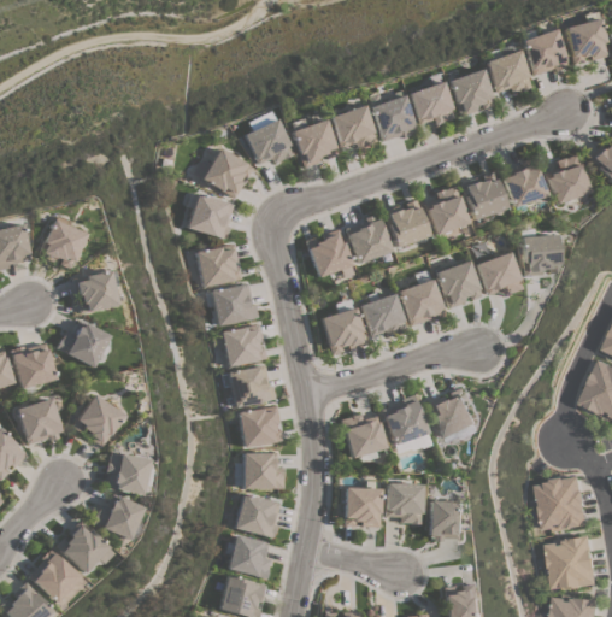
[(608,56),(592,60),(590,56),(586,57),(587,62),(574,65),(564,28),(584,22),(583,16),(596,12),(608,56)]
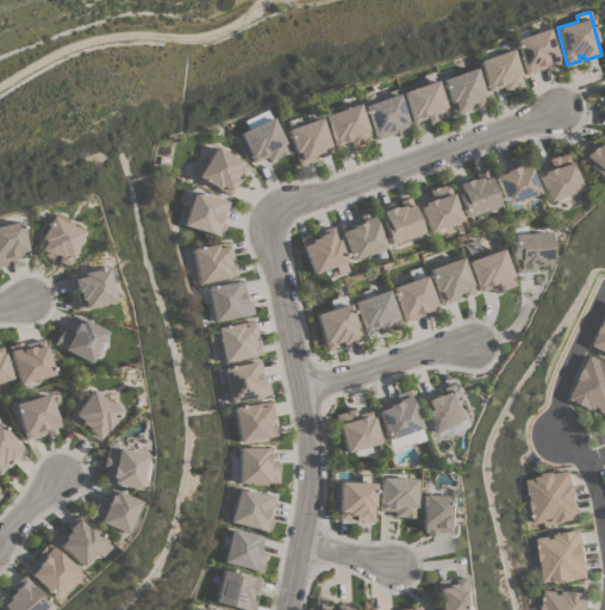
[(561,64),(557,66),(557,68),(549,70),(549,68),(528,75),(513,36),(526,31),(528,36),(548,29),(561,64)]
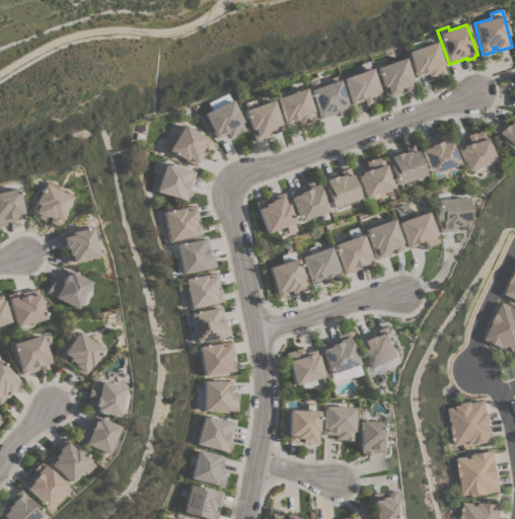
[(448,73),(439,76),(432,78),(430,74),(418,78),(409,52),(412,51),(410,45),(433,36),(435,43),(436,42),(448,73)]
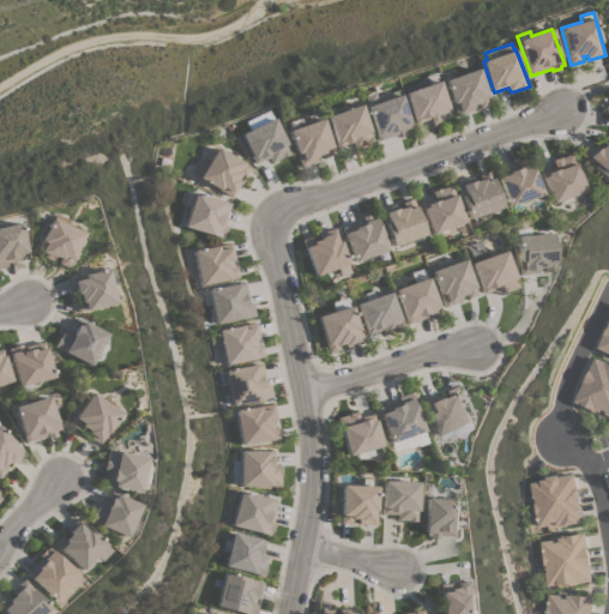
[(493,104),(482,108),(481,103),(474,106),(476,110),(460,116),(447,80),(480,68),(493,104)]
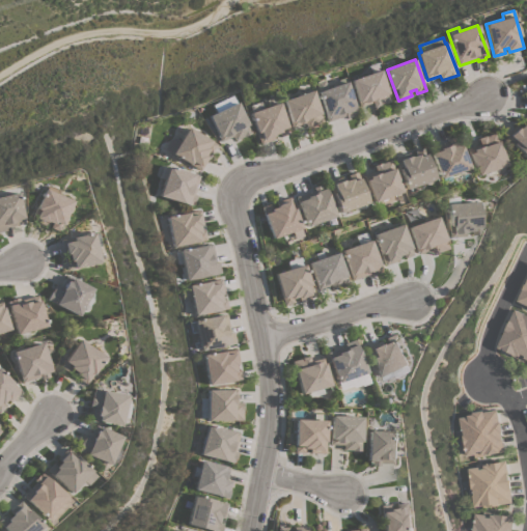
[(393,102),(384,105),(384,106),(377,108),(375,103),(362,107),(353,80),(382,70),(393,102)]
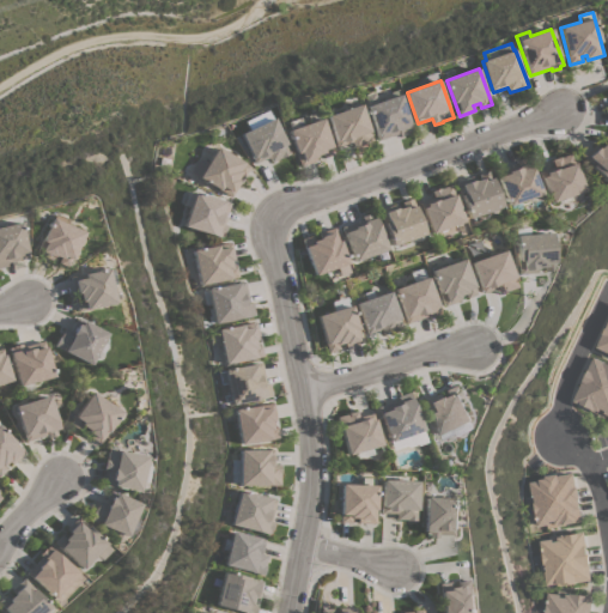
[(381,140),(369,105),(402,95),(415,132),(402,137),(401,133),(381,140)]
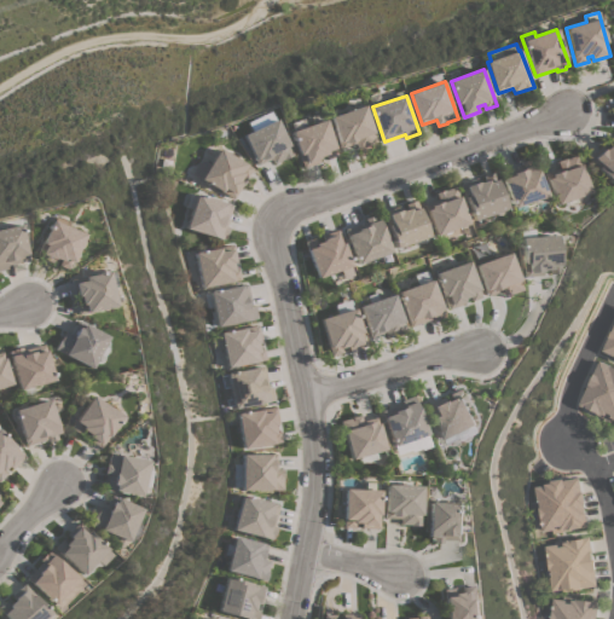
[(378,143),(368,146),(368,148),(360,150),(358,144),(343,149),(332,117),(365,105),(378,143)]
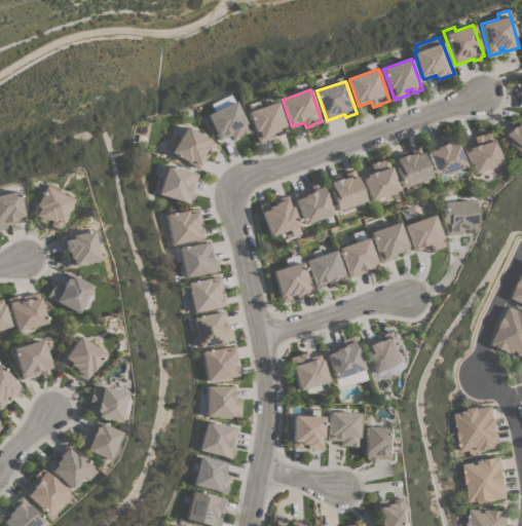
[(252,132),(236,140),(233,135),(222,141),(210,115),(236,102),(252,132)]
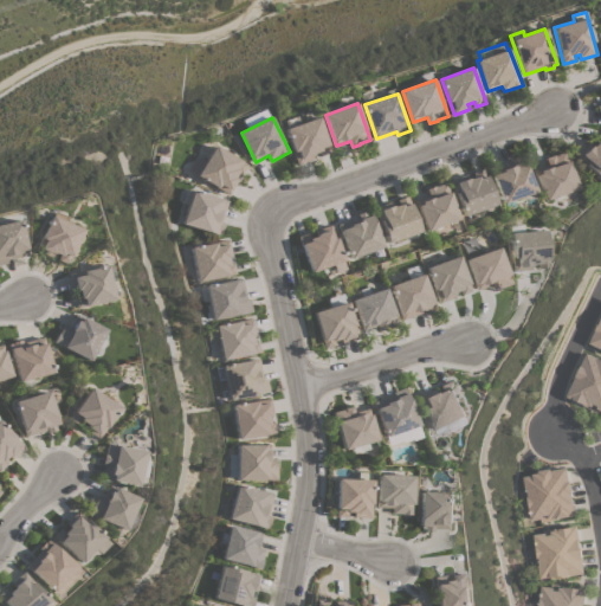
[(333,153),(323,156),(321,152),(315,154),(316,159),(299,165),(288,129),(321,117),(333,153)]
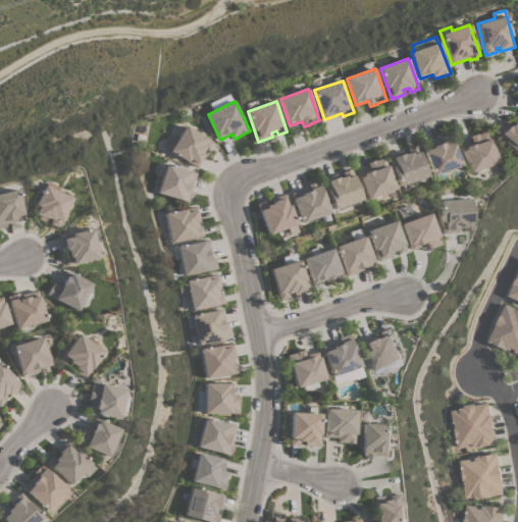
[(517,156),(497,134),(508,123),(511,126),(515,122),(512,119),(517,115),(517,156)]
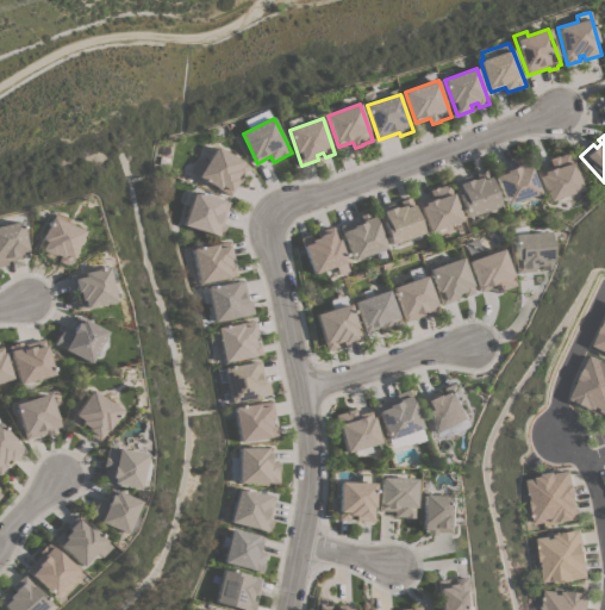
[(203,176),(203,175),(195,172),(204,157),(212,161),(220,147),(253,166),(248,175),(243,173),(239,179),(244,181),(235,197),(203,176)]
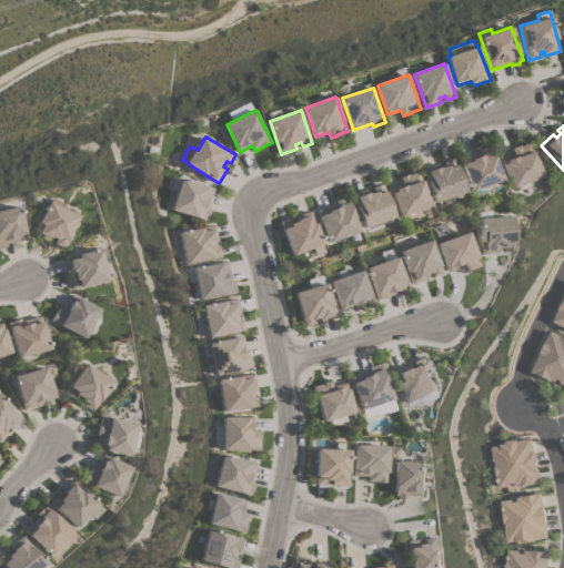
[(543,176),(530,181),(532,186),(522,190),(521,184),(512,188),(502,159),(515,154),(513,149),(531,142),(543,176)]
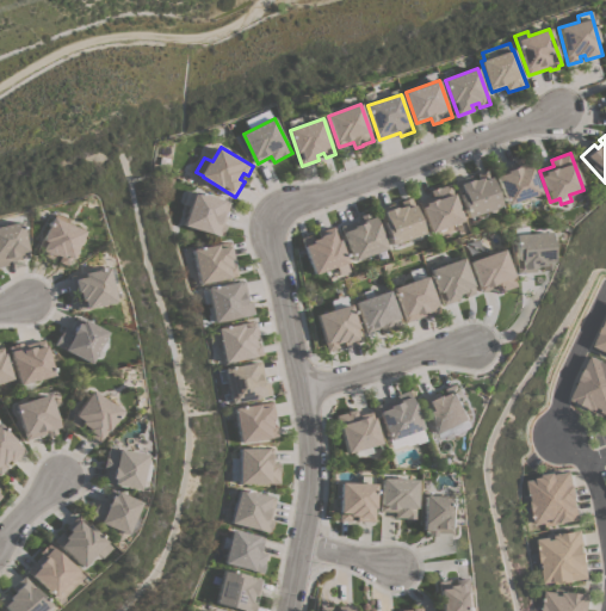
[(542,193),(509,205),(496,172),(517,164),(515,161),(524,158),(525,162),(530,161),(542,193)]
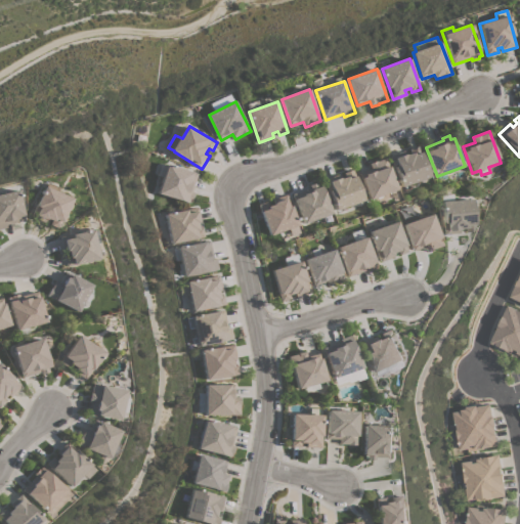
[(432,177),(403,187),(392,156),(406,150),(408,156),(414,154),(412,149),(421,145),(432,177)]
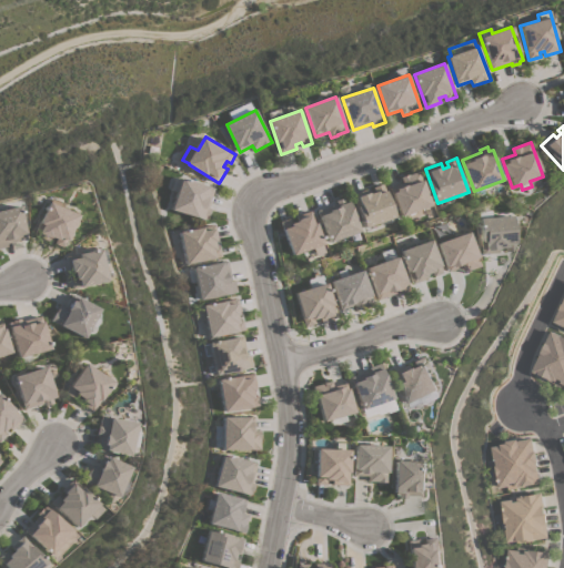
[(433,205),(402,216),(392,188),(405,183),(403,176),(411,174),(421,171),(433,205)]
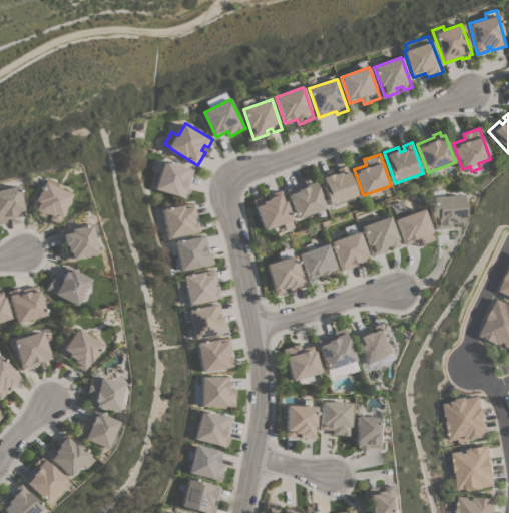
[(159,189),(167,161),(196,170),(191,188),(193,188),(191,195),(190,199),(159,189)]
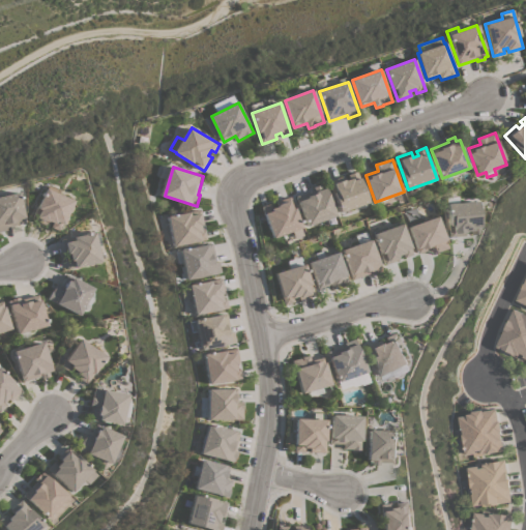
[(371,203),(342,213),(330,181),(345,176),(346,181),(352,179),(351,175),(359,172),(371,203)]
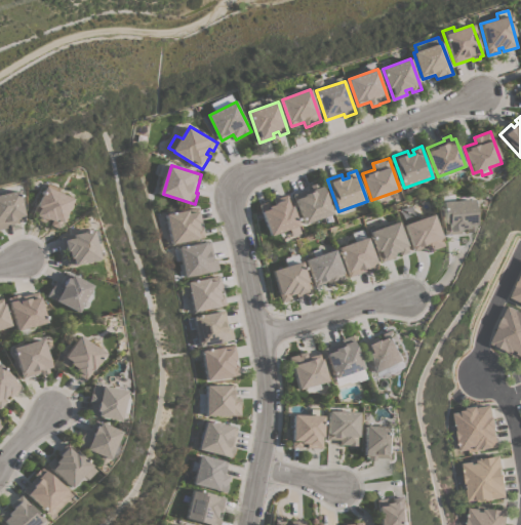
[(59,229),(50,226),(52,221),(47,219),(45,223),(32,217),(47,184),(58,189),(56,192),(72,199),(59,229)]
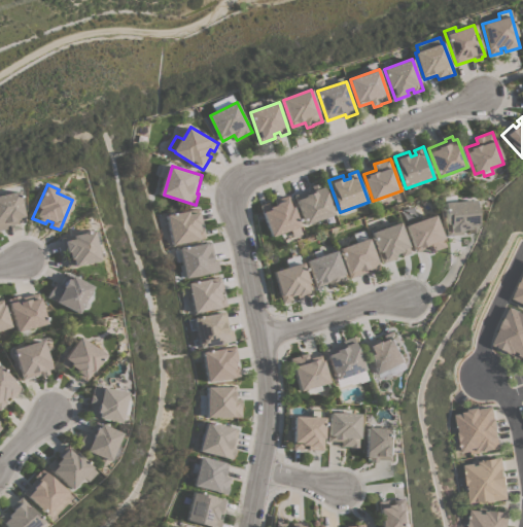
[(336,215),(308,225),(297,196),(314,188),(314,186),(320,184),(322,187),(325,186),(336,215)]
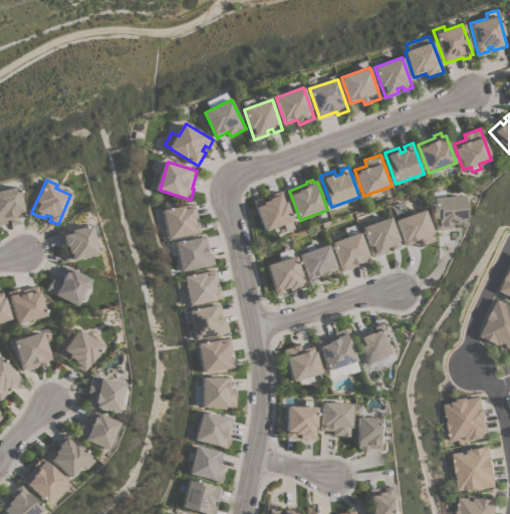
[(25,216),(7,221),(8,223),(0,225),(0,190),(17,186),(25,216)]
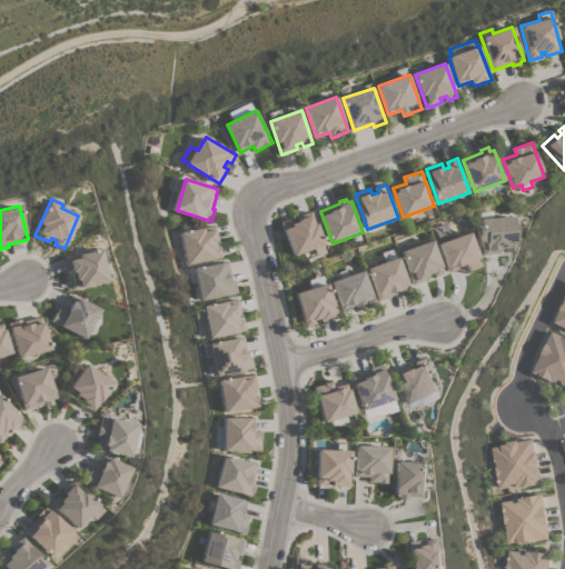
[(327,245),(296,256),(284,222),(294,219),(295,223),(301,221),(299,217),(315,211),(327,245)]
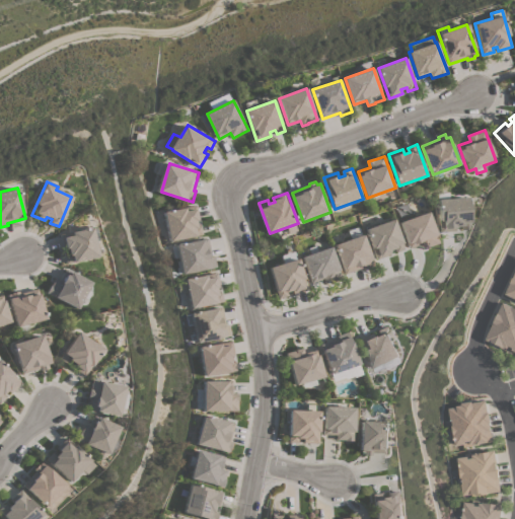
[(472,229),(463,230),(462,226),(457,227),(457,230),(443,232),(439,201),(468,198),(472,229)]
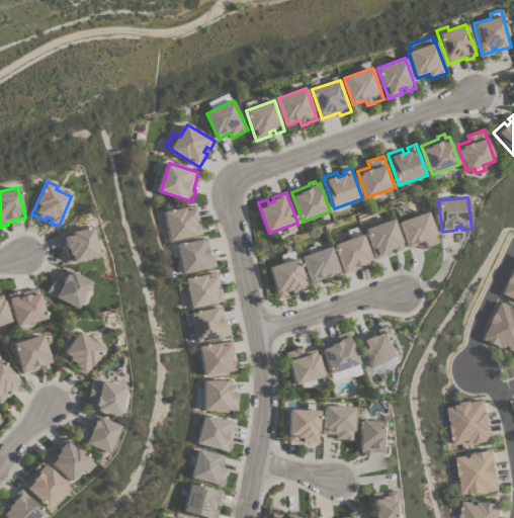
[(174,241),(168,211),(199,204),(202,219),(200,220),(198,221),(199,226),(203,225),(205,234),(174,241)]
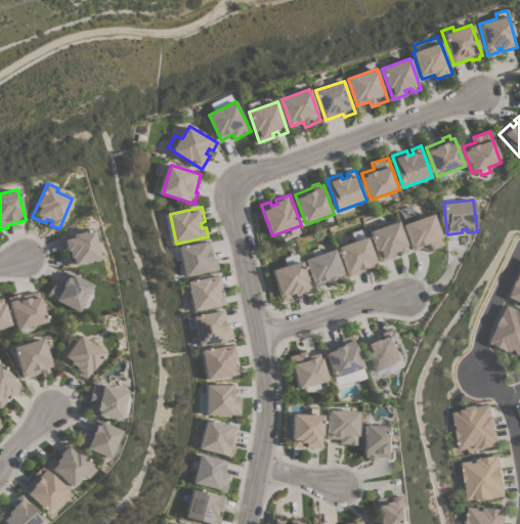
[(445,246),(436,249),(437,250),(430,252),(428,247),(416,251),(406,224),(434,214),(445,246)]
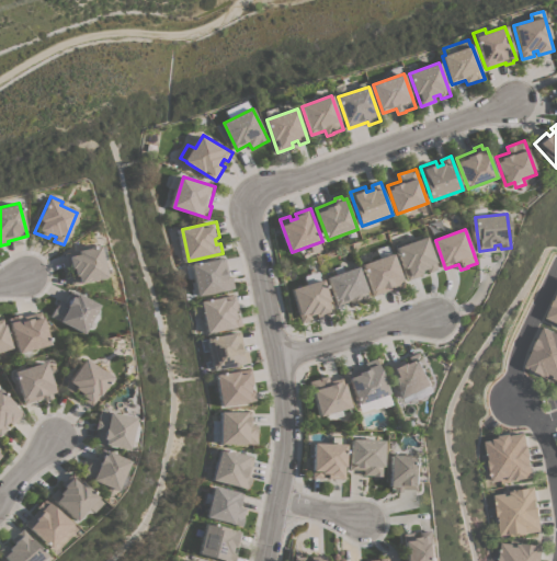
[(441,270),(431,274),(430,268),(424,271),(425,275),(410,281),(398,248),(429,237),(441,270)]
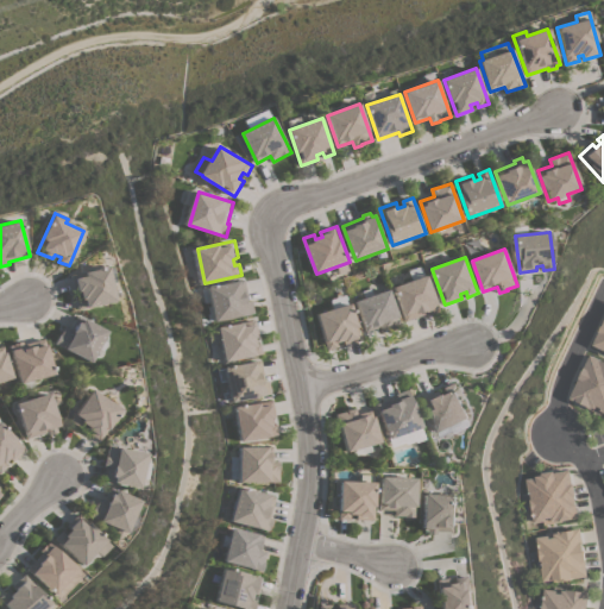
[(79,311),(76,299),(81,297),(80,292),(75,293),(70,276),(106,268),(113,267),(117,282),(111,283),(115,301),(79,311)]
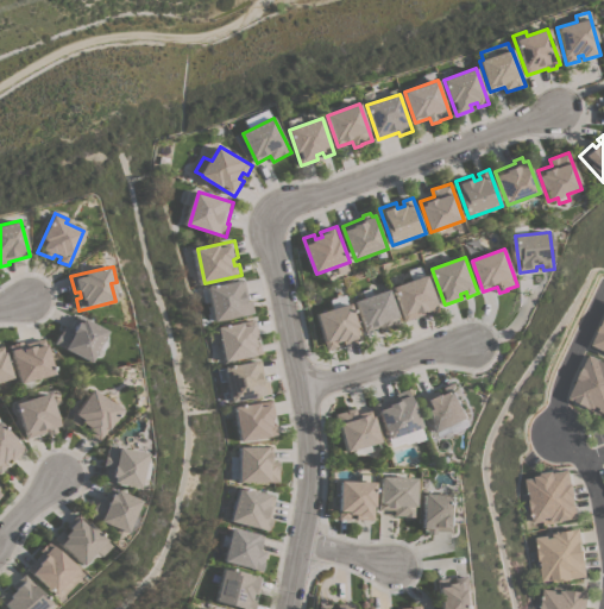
[(441,312),(436,313),(438,315),(429,318),(428,314),(408,321),(396,287),(428,275),(441,312)]
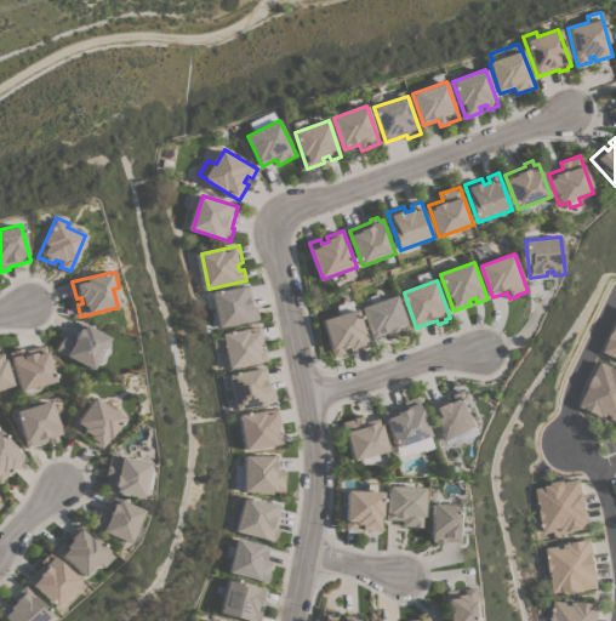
[(223,328),(216,294),(252,285),(257,307),(261,307),(263,319),(223,328)]
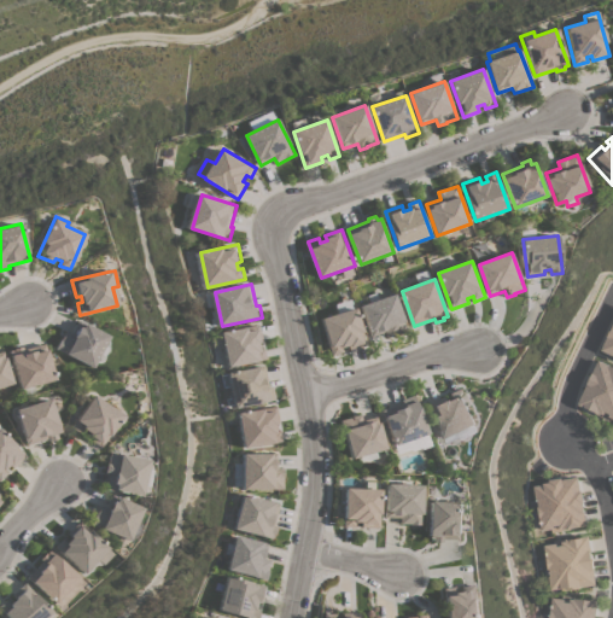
[(409,331),(391,338),(389,332),(374,337),(363,307),(396,295),(409,331)]
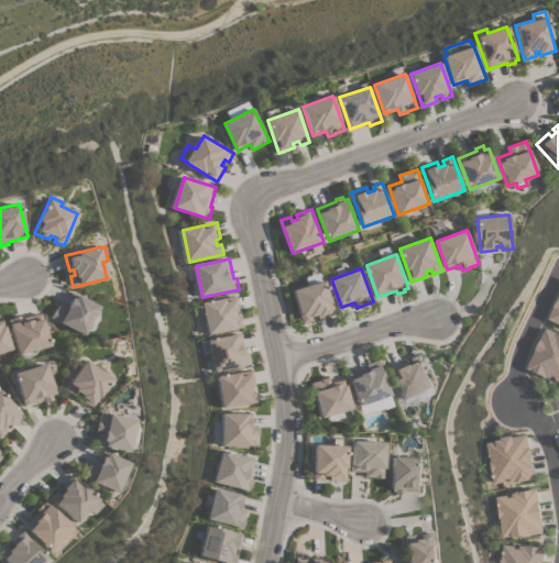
[(295,290),(327,280),(337,315),(321,319),(320,315),(314,317),(316,321),(306,324),(295,290)]
